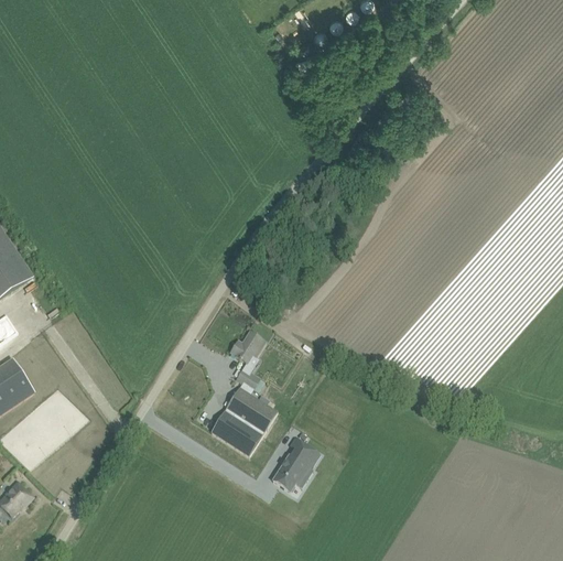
[(360,0),(359,1),(359,6),(361,10),(366,11),(370,10),(374,7),(374,2),(372,0),(360,0)]
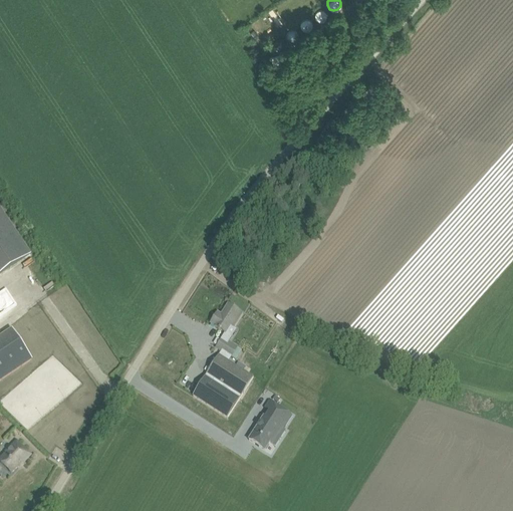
[(321,6),(317,7),(314,11),(314,15),(316,18),(320,20),(324,19),(327,15),(327,11),(324,8),(321,6)]
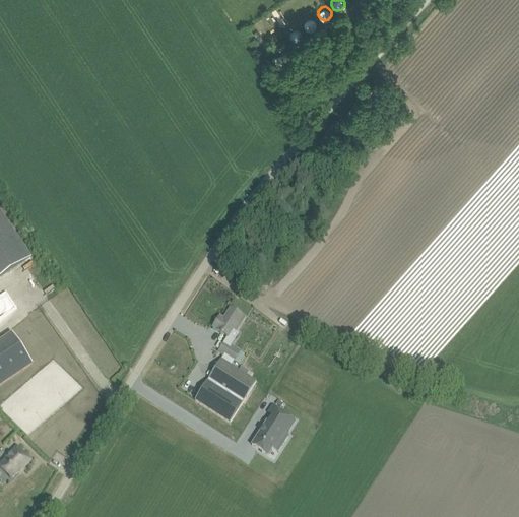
[(310,16),(306,17),(304,20),(303,24),(306,28),(310,29),(314,28),(316,25),(317,21),(314,17),(310,16)]
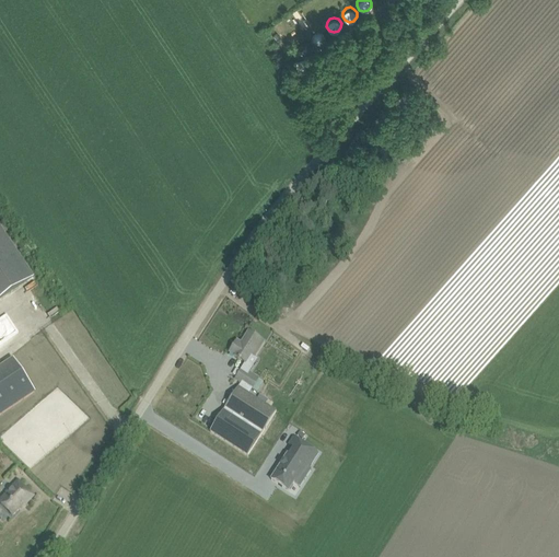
[(317,32),(313,33),(311,37),(311,42),(313,45),(317,47),(322,45),(325,42),(325,37),(322,33),(317,32)]
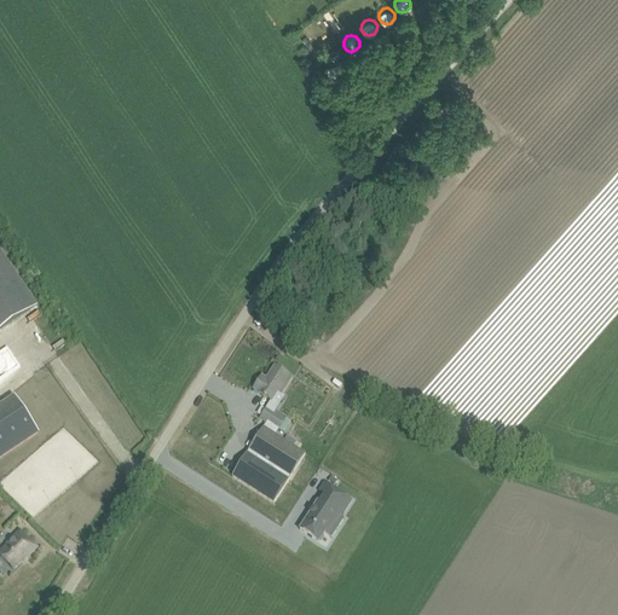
[(327,64),(325,71),(331,76),(339,75),(342,69),(340,62),(333,59),(327,64)]
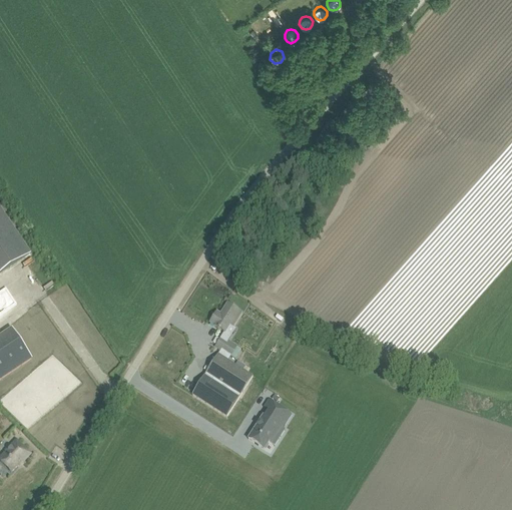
[(0,272),(30,251),(0,206),(0,272)]
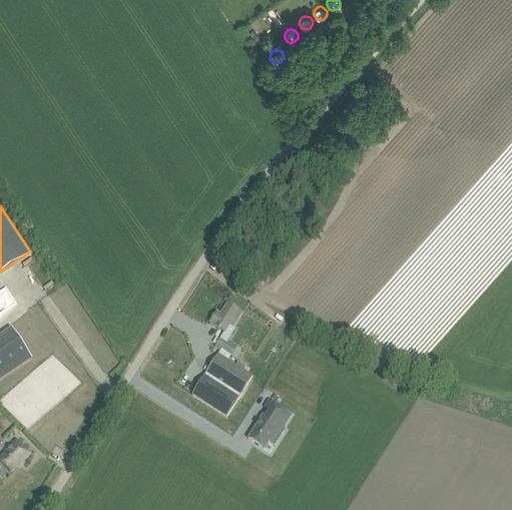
[(214,345),(234,357),(240,348),(235,346),(236,344),(227,338),(234,327),(232,326),(241,311),(226,301),(219,312),(220,313),(218,316),(213,313),(209,321),(217,326),(216,326),(218,327),(224,330),(214,345)]
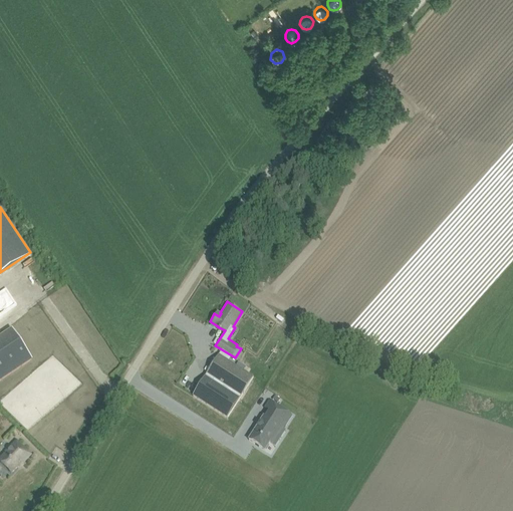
[(0,377),(31,357),(11,326),(0,333),(0,377)]
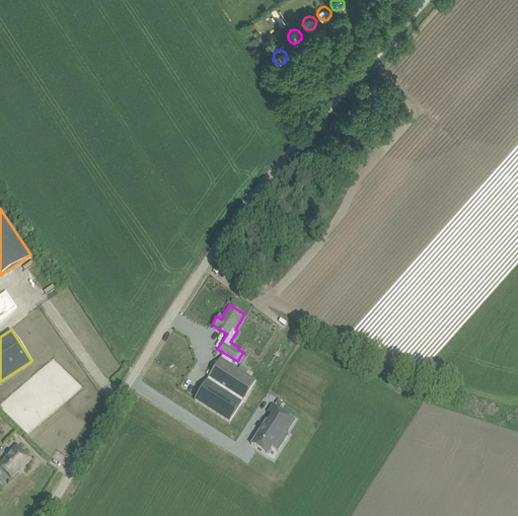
[(254,378),(220,356),(207,377),(241,399),(254,378)]
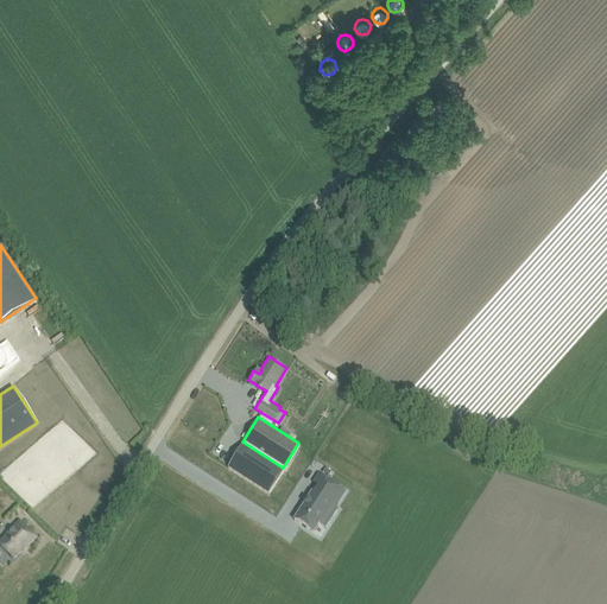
[(283,468),(242,442),(227,465),(267,491),(283,468)]
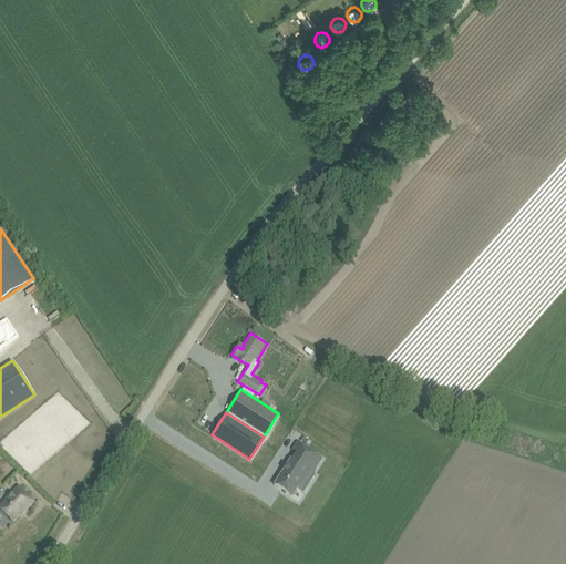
[(280,457),(264,482),(281,494),(291,478),(289,477),(296,468),(301,471),(311,455),(286,439),(280,448),(287,451),(283,458),(280,457)]
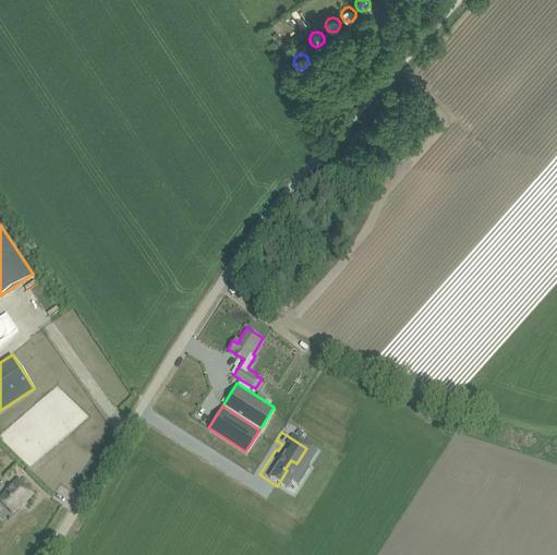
[(5,490),(0,495),(0,499),(11,510),(23,498),(24,499),(32,492),(16,477),(4,489),(5,490)]
